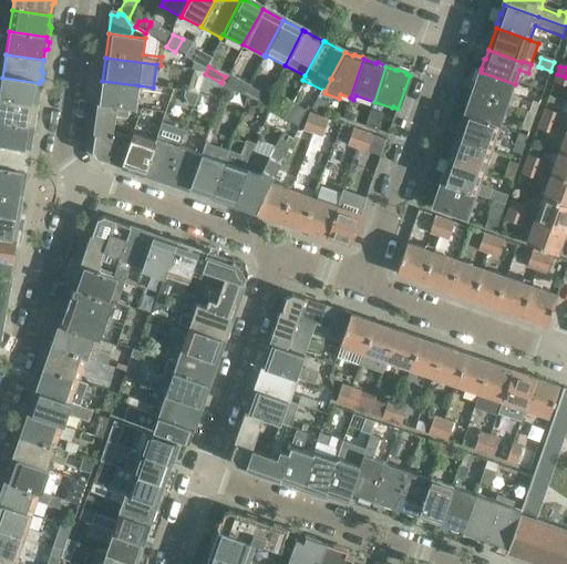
[(477,83),(473,95),(507,108),(507,106),(516,110),(519,100),(511,96),(515,84),(481,72),(480,74),(476,83),(477,83)]
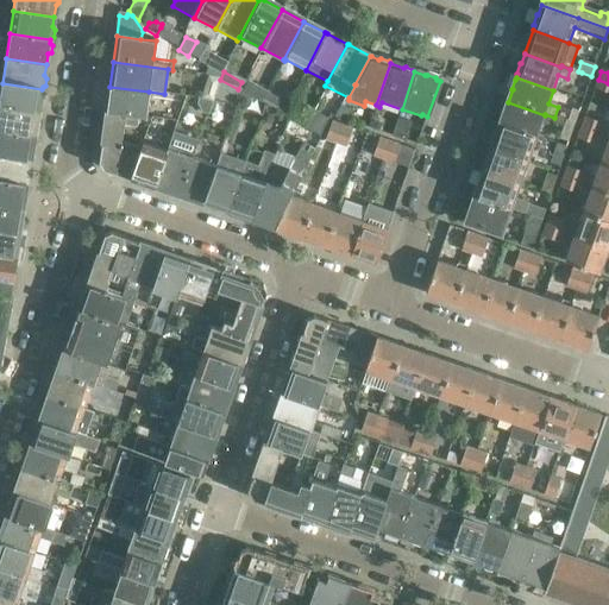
[(267,93),(245,81),(239,90),(261,102),(267,93)]
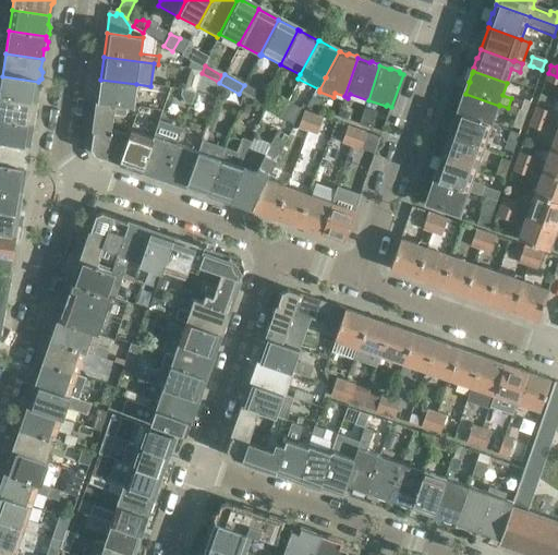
[(557,86),(557,77),(547,74),(544,83),(557,87),(557,86)]
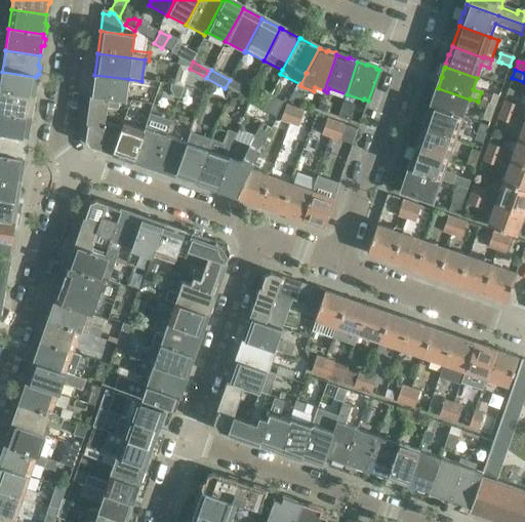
[(206,78),(188,71),(185,79),(184,83),(185,83),(201,90),(206,78)]
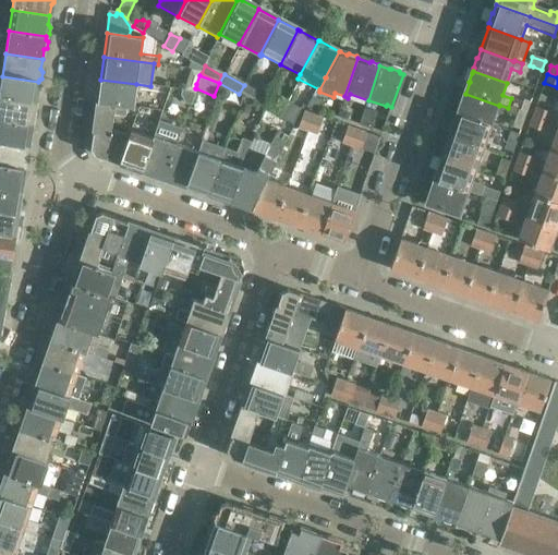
[(2,76),(0,86),(0,98),(35,105),(36,94),(40,92),(40,86),(38,84),(38,82),(2,76)]
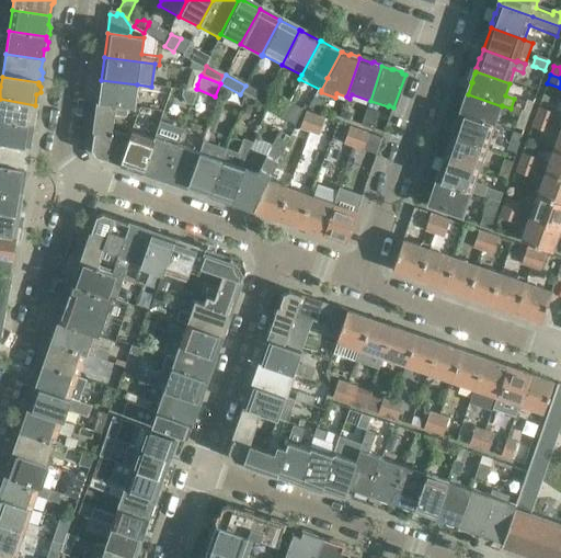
[(98,103),(127,107),(134,109),(137,84),(101,80),(98,103)]
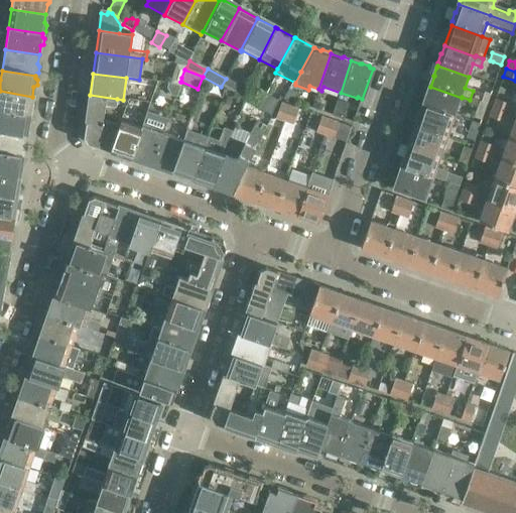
[(180,82),(181,78),(171,75),(168,84),(179,88),(181,82),(180,82)]
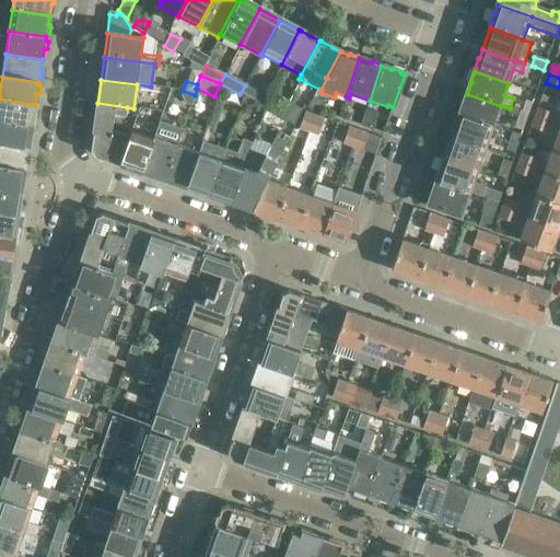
[(265,95),(246,85),(241,94),(260,105),(265,95)]
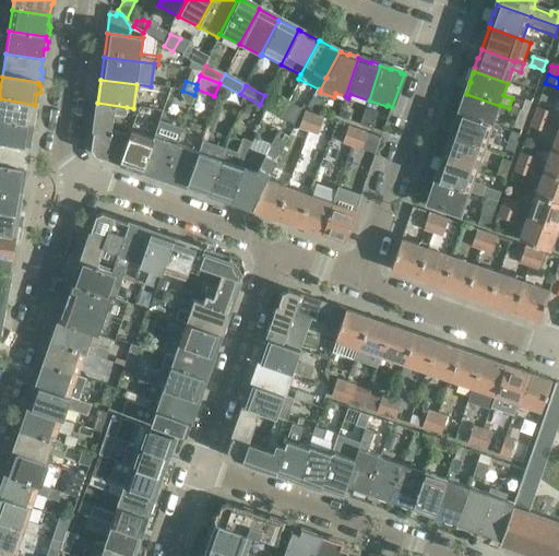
[(194,95),(182,91),(181,97),(186,104),(191,106),(194,95)]
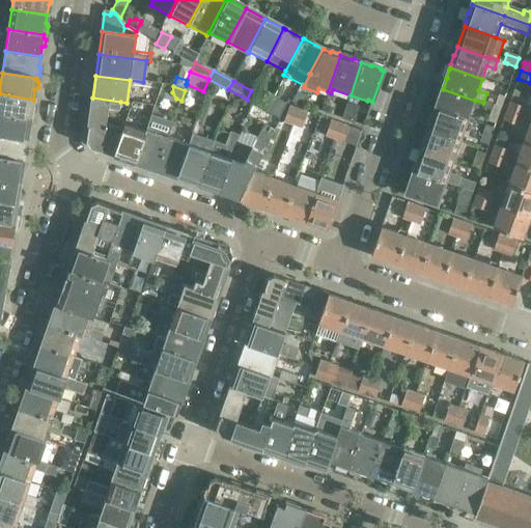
[(437,107),(436,110),(468,121),(475,101),(443,89),(440,98),(439,98),(436,106),(437,107)]
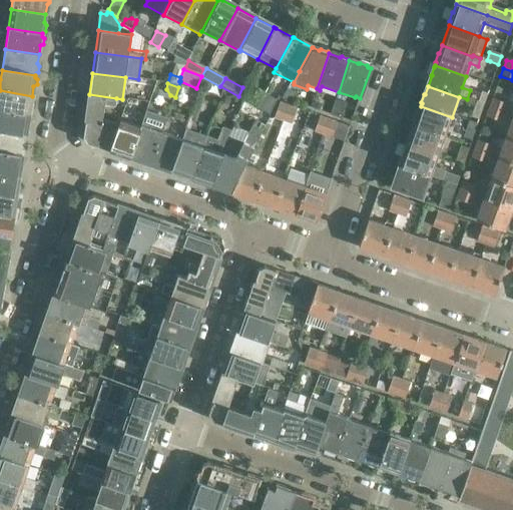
[(262,97),(243,88),(238,96),(257,106),(262,97)]
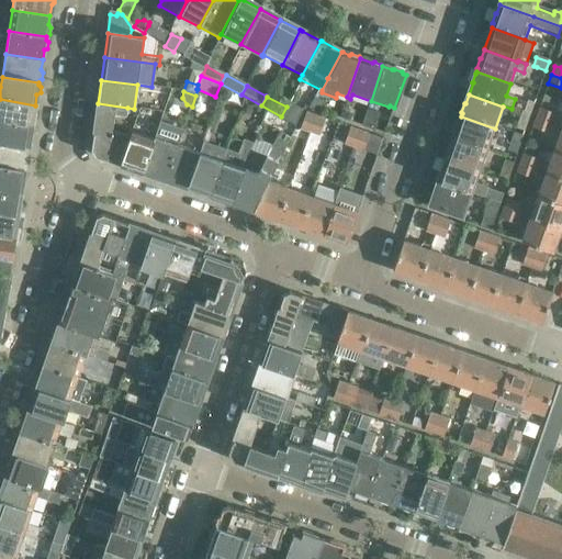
[(0,99),(0,122),(32,127),(32,123),(35,122),(36,116),(33,114),(35,105),(0,99)]
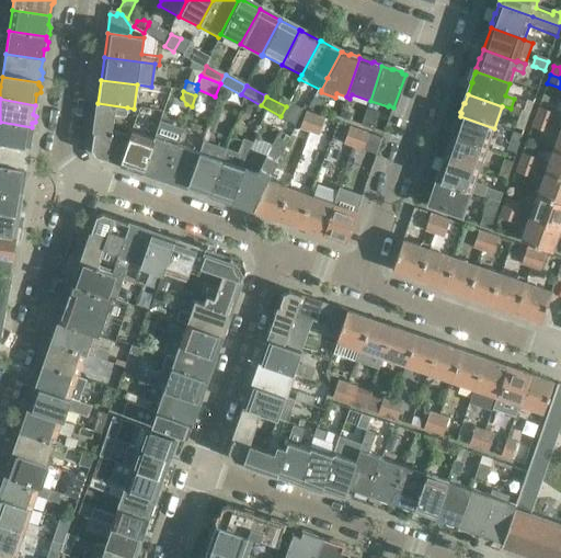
[(322,103),(313,99),(308,110),(318,113),(322,103)]
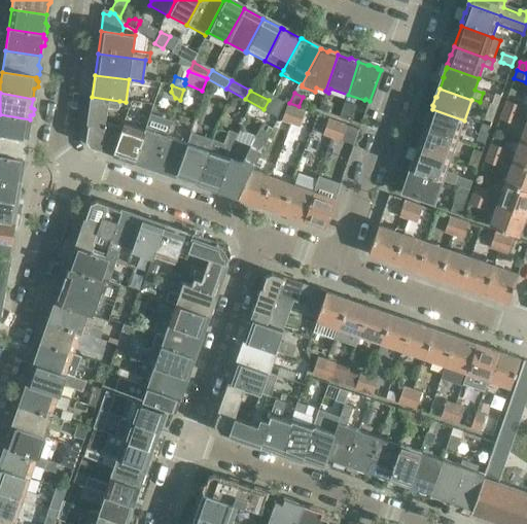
[(500,98),(494,95),(490,105),(497,107),(500,98)]
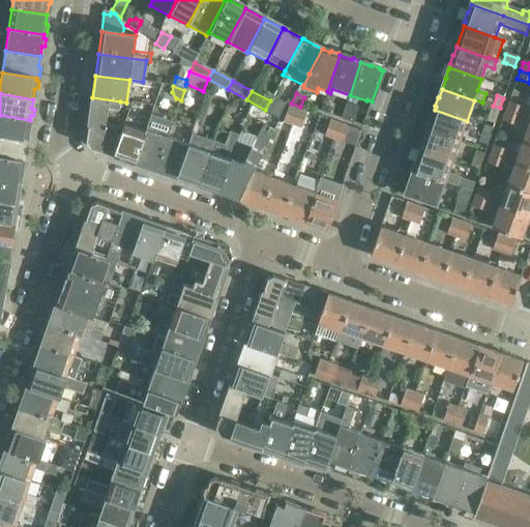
[(286,103),(274,96),(266,110),(280,117),(286,103)]
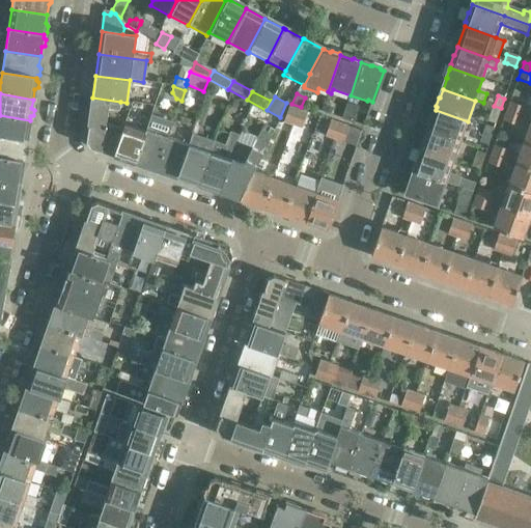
[(120,102),(92,98),(86,143),(90,149),(113,158),(122,131),(106,127),(108,109),(119,110),(120,102)]
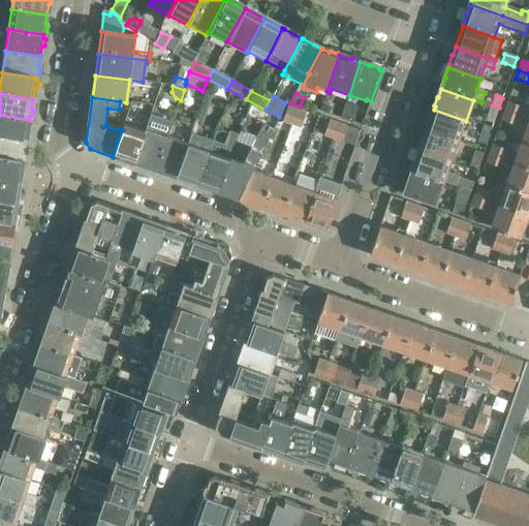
[(335,107),(322,102),(318,114),(331,118),(335,107)]
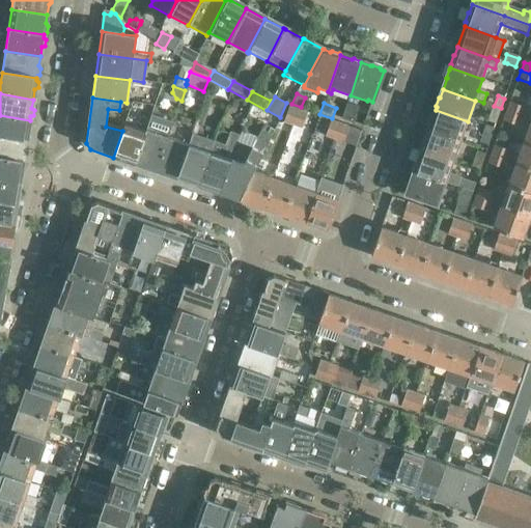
[(522,108),(509,104),(506,112),(519,116),(522,108)]
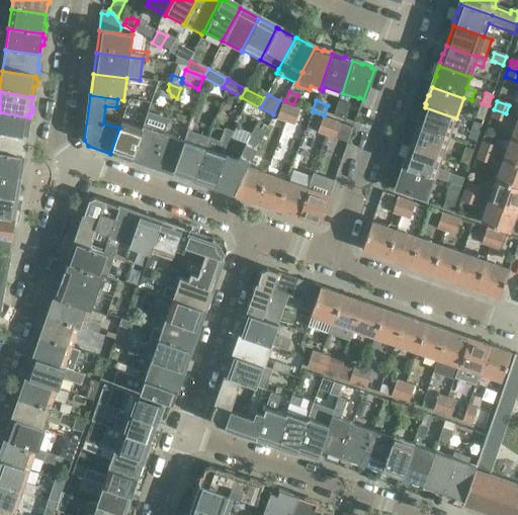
[(334,116),(339,118),(344,119),(348,106),(346,105),(338,102),(334,116)]
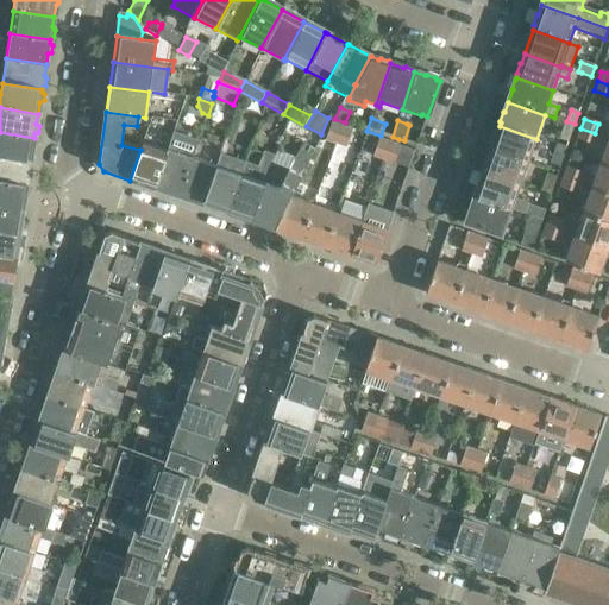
[(573,126),(564,123),(557,140),(567,145),(573,126)]
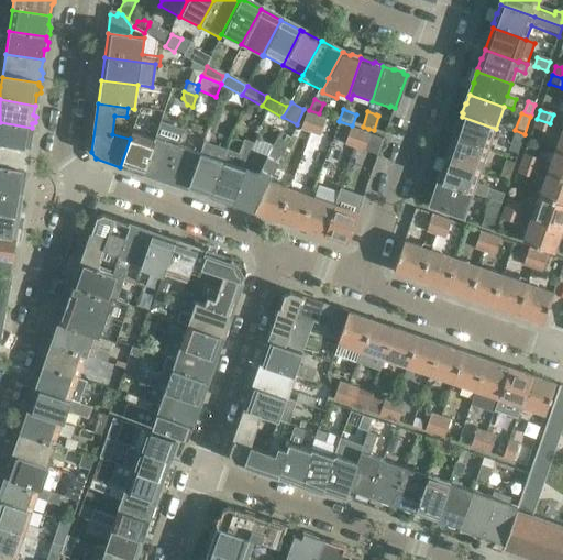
[(307,114),(299,130),(310,133),(316,118),(307,114)]
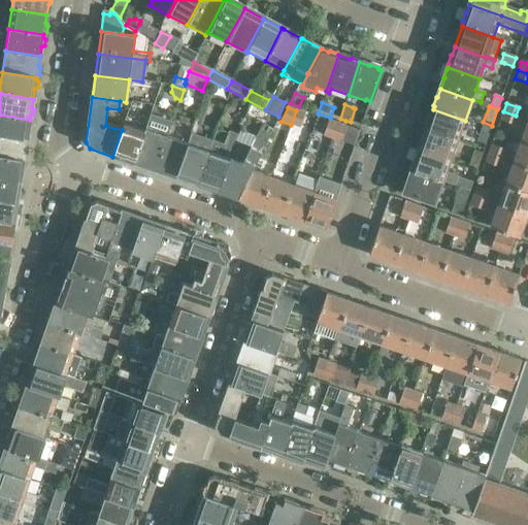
[(429,121),(426,131),(457,141),(465,121),(433,109),(432,111),(431,111),(428,120),(429,121)]
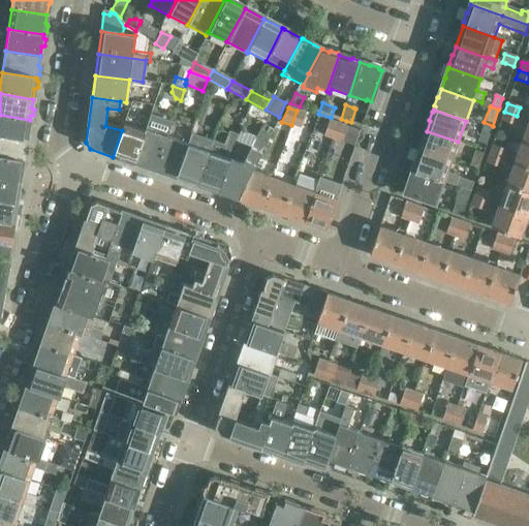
[(517,116),(504,112),(501,120),(514,124),(517,116)]
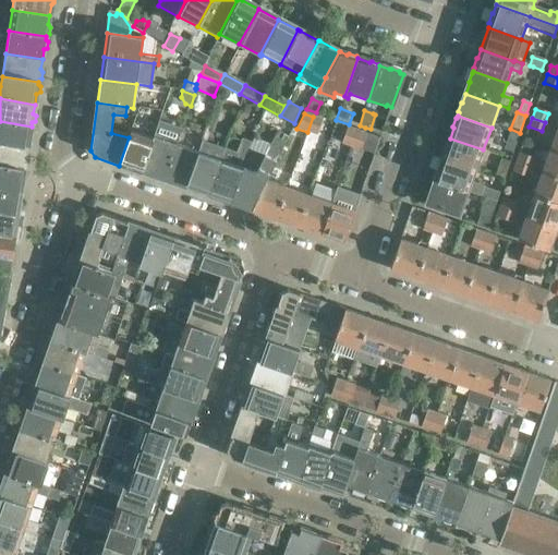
[(32,127),(0,121),(0,144),(27,148),(29,137),(33,135),(34,129),(32,127)]
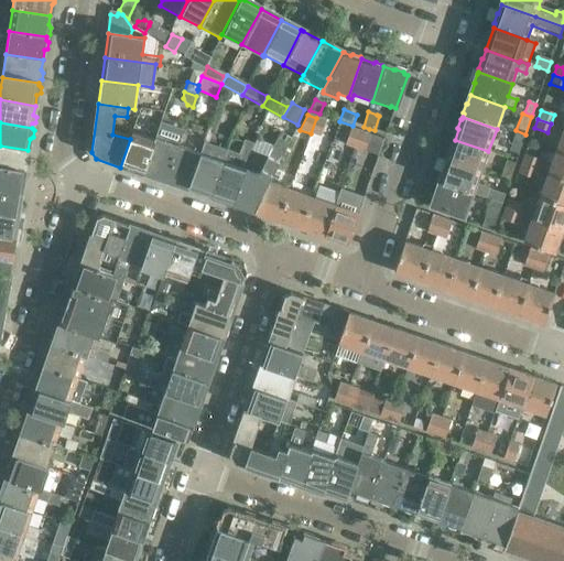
[(155,140),(142,175),(165,183),(179,148),(184,132),(161,125),(155,140)]
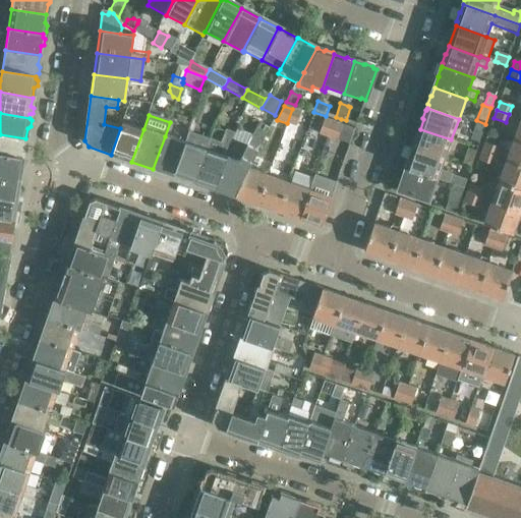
[(319,135),(328,138),(334,122),(325,119),(319,135)]
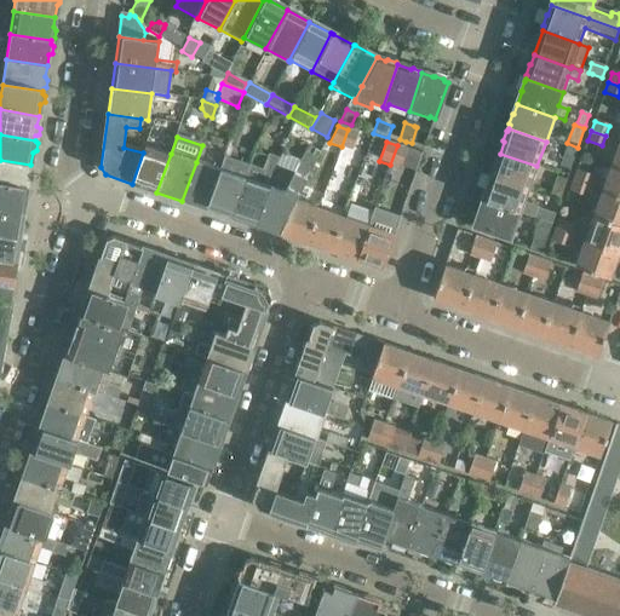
[(397,145),(390,165),(400,168),(406,149),(397,145)]
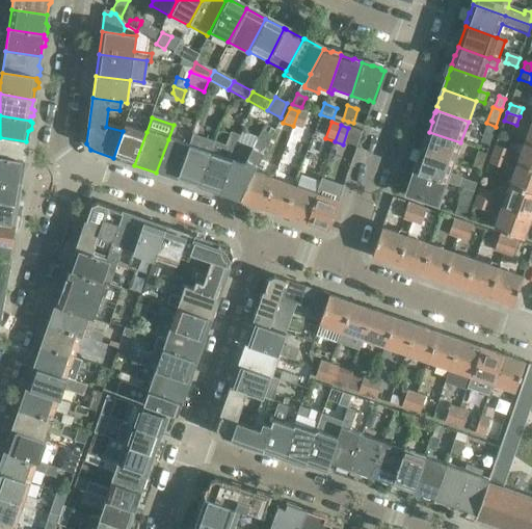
[(123,131),(113,158),(134,165),(147,132),(145,134),(125,126),(123,131)]
